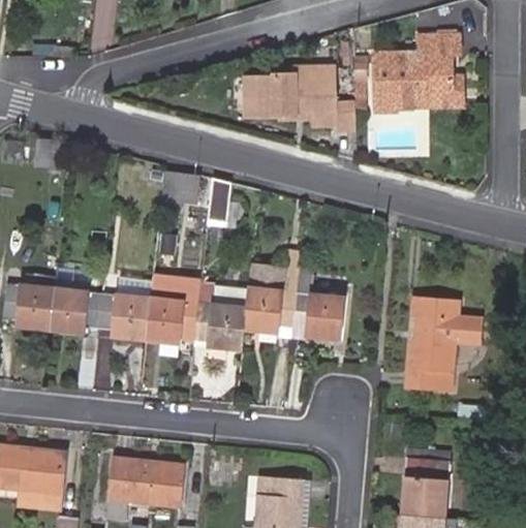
[(451,97),(450,73),(450,53),(456,53),(457,33),(416,34),(416,51),(373,52),(373,81),(350,81),(350,112),(374,112),(395,111),(395,109),(415,109),(414,98),(451,97)]
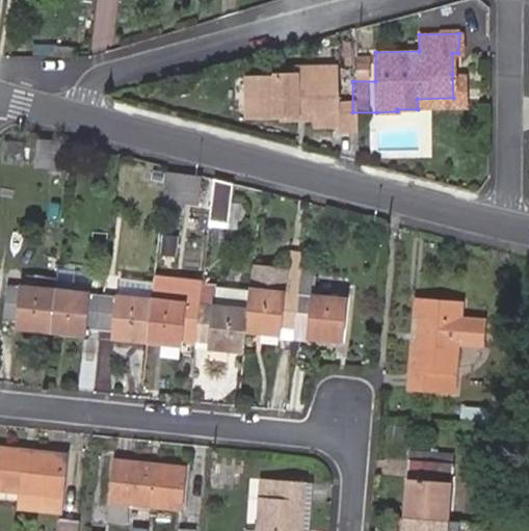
[(334,104),(333,65),(294,68),(294,73),(273,73),(274,76),(255,77),(256,114),(302,112),(301,108),(315,108),(315,112),(315,124),(333,123),(334,130),(352,130),(352,112),(352,103),(334,104)]
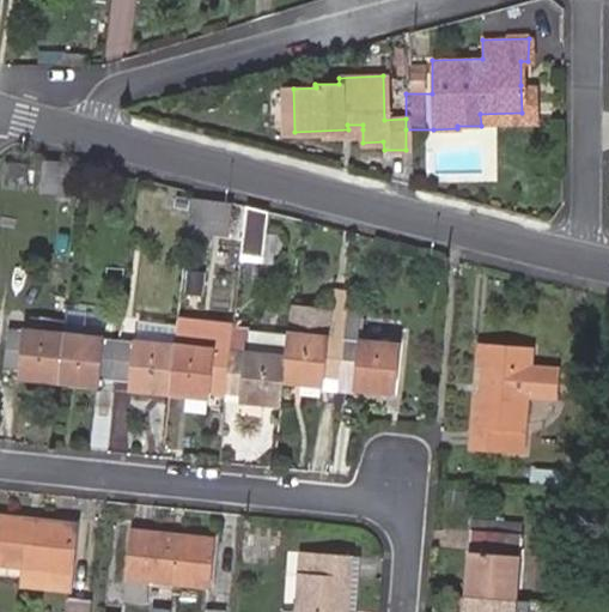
[(533,85),(521,85),(522,113),(480,114),(481,126),(534,123),(533,85)]
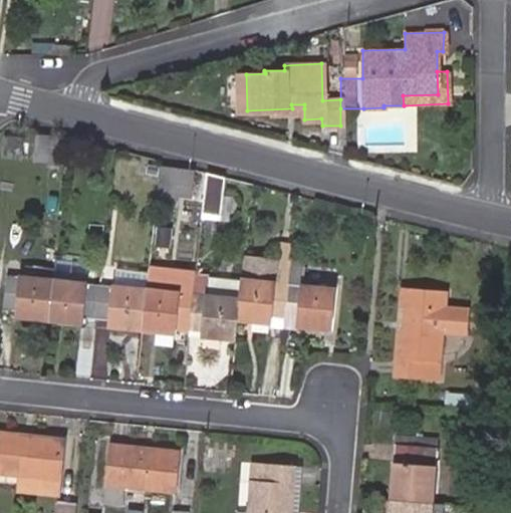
[(247,110),(246,74),(235,74),(237,110),(247,110)]
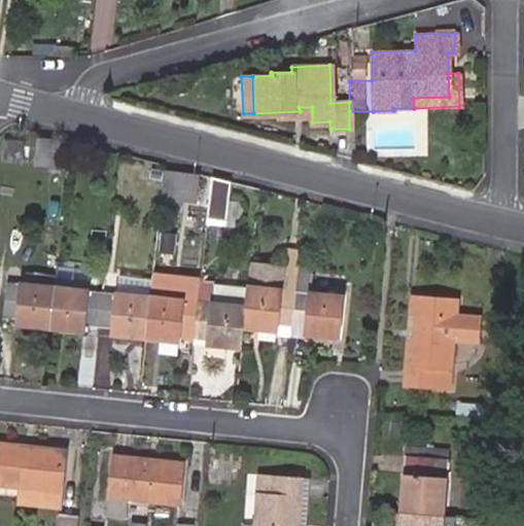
[(197,173),(165,170),(163,181),(161,207),(179,209),(180,197),(194,199),(197,173)]
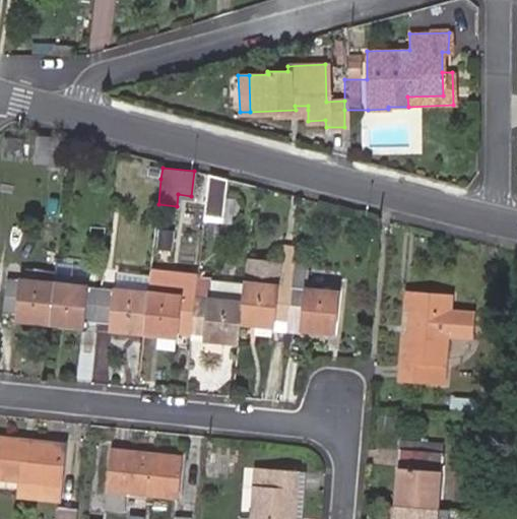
[(227,177),(209,173),(205,213),(222,215),(227,177)]
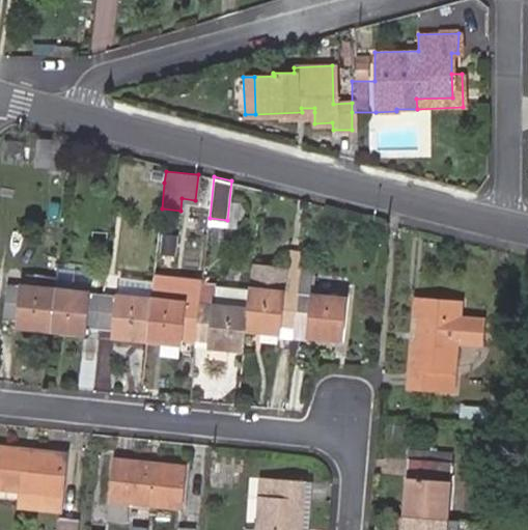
[(294,334),(301,266),(302,251),(289,250),(287,269),(285,288),(249,284),(248,291),(246,321),(259,323),(258,331),(294,334)]
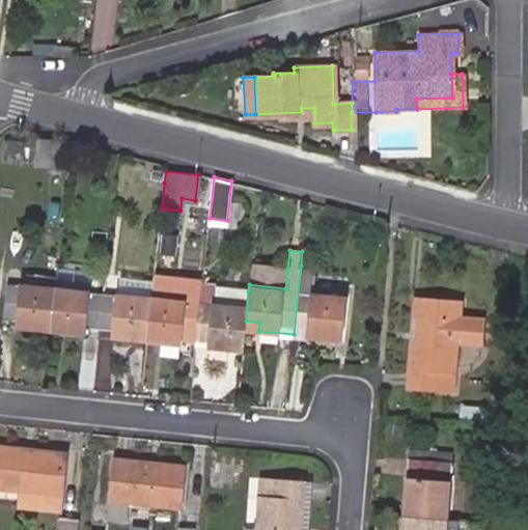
[(285,288),(287,269),(251,266),(249,284),(285,288)]
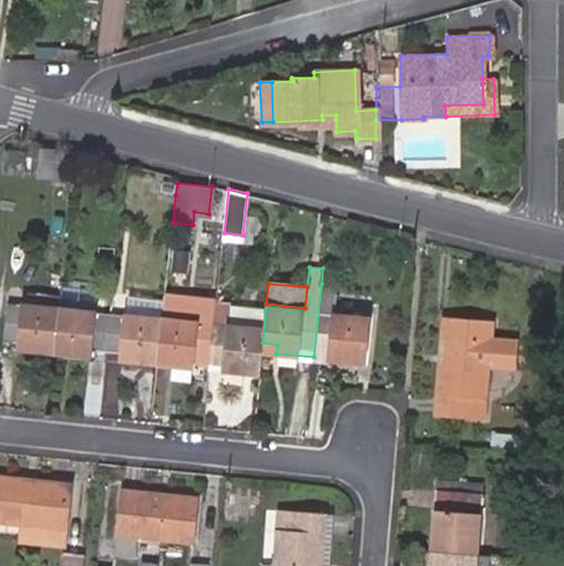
[(335,286),(321,284),(314,357),(347,361),(348,352),(363,353),(368,316),(332,311),(335,286)]
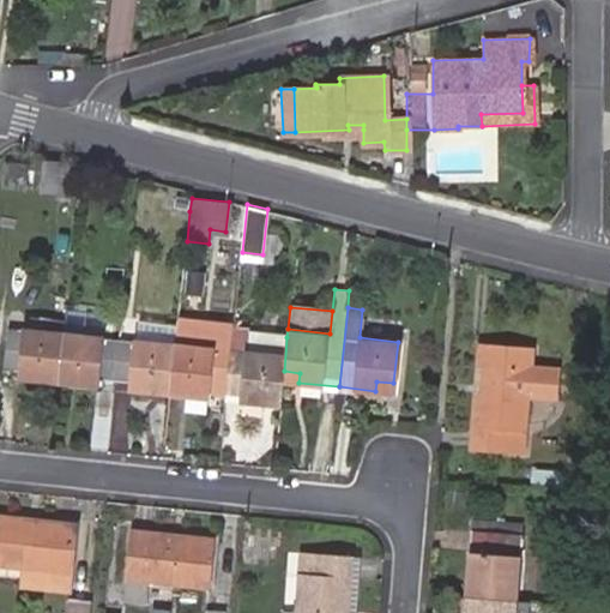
[(68,310),(68,326),(108,328),(108,310),(68,310)]
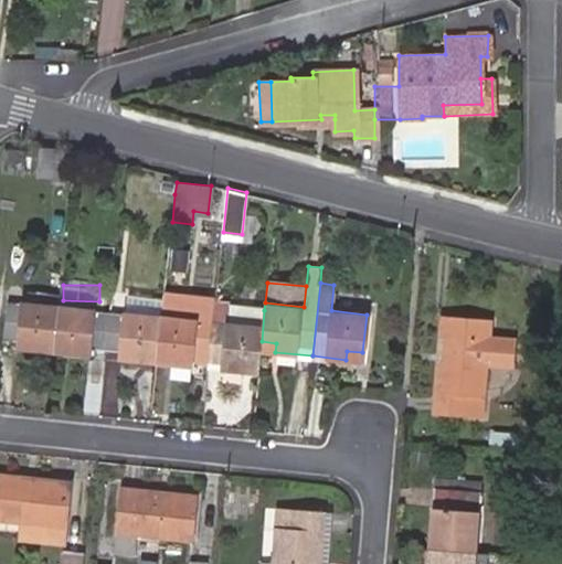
[(162,298),(163,295),(113,289),(110,311),(106,347),(118,349),(117,357),(138,359),(139,351),(157,353),(162,298)]
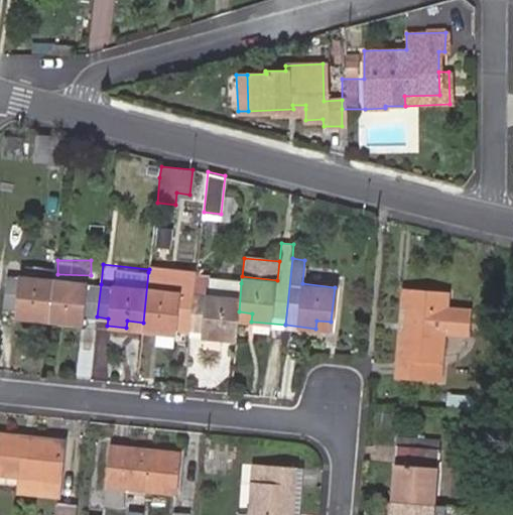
[(190,328),(197,272),(183,270),(182,275),(148,272),(143,323),(157,324),(156,331),(175,334),(176,326),(190,328)]
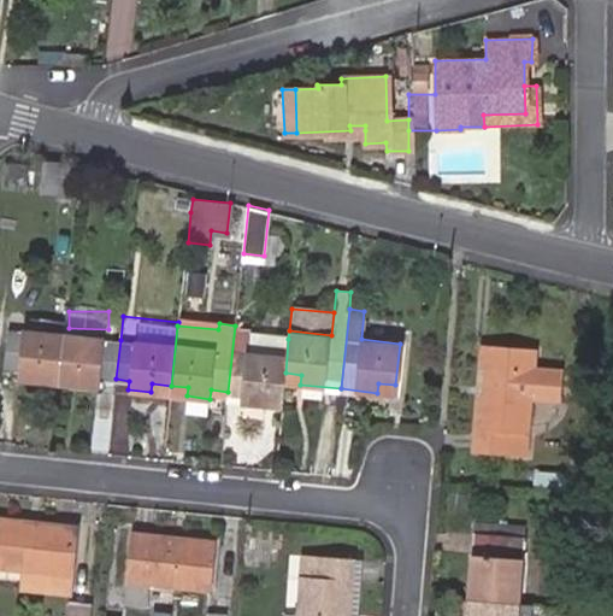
[(228,392),(245,394),(243,402),(265,404),(266,397),(282,398),(288,339),(249,334),(249,327),(235,326),(228,392)]
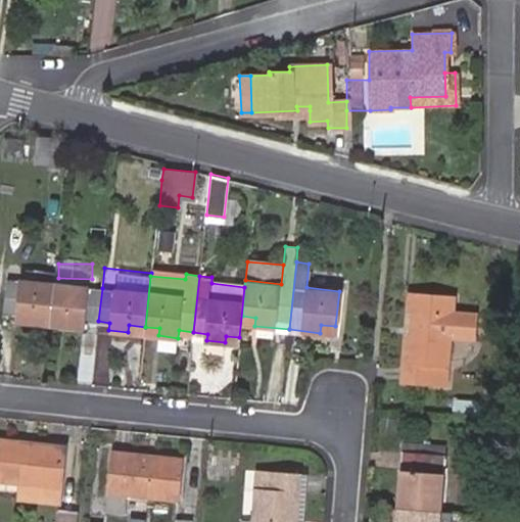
[(50,316),(54,283),(6,278),(2,311),(16,313),(15,320),(33,322),(34,314),(50,316)]
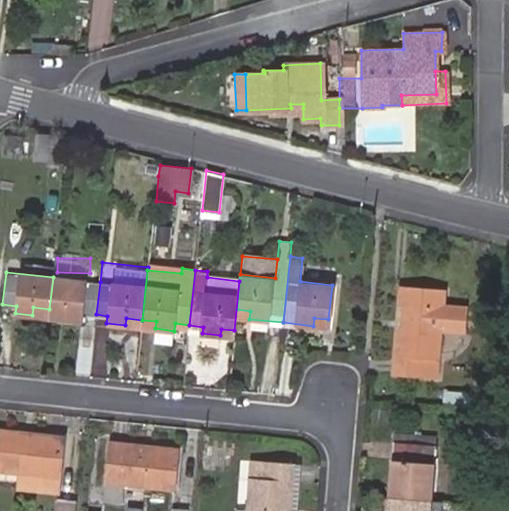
[(96,314),(100,282),(53,277),(49,309),(63,311),(62,318),(79,320),(80,313),(96,314)]
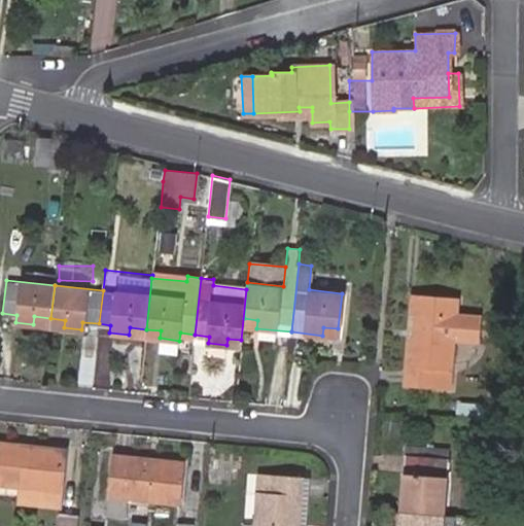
[(457,299),(410,295),(402,384),(449,388),(453,340),(476,342),(478,315),(456,314),(457,299)]
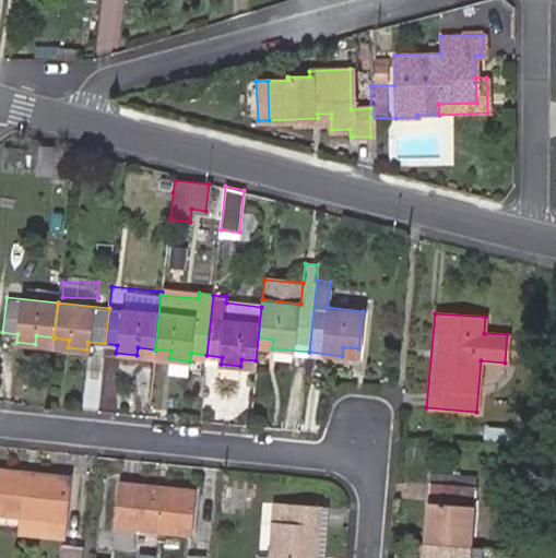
[(222,357),(206,355),(206,363),(221,364),(222,357)]
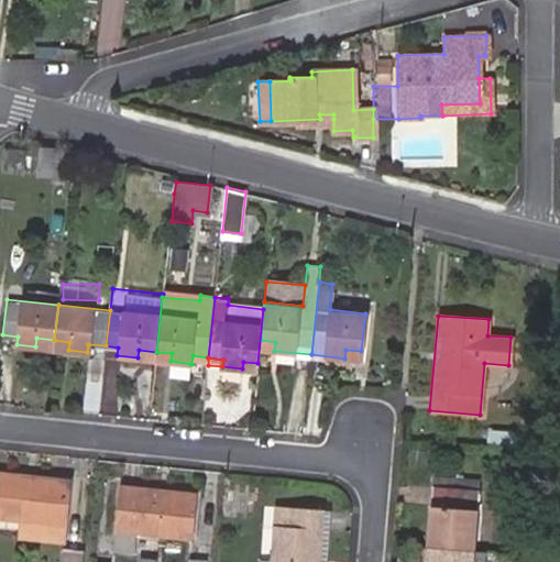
[(526,447),(527,431),(489,429),(489,428),(485,427),(484,442),(487,442),(487,445),(526,447)]
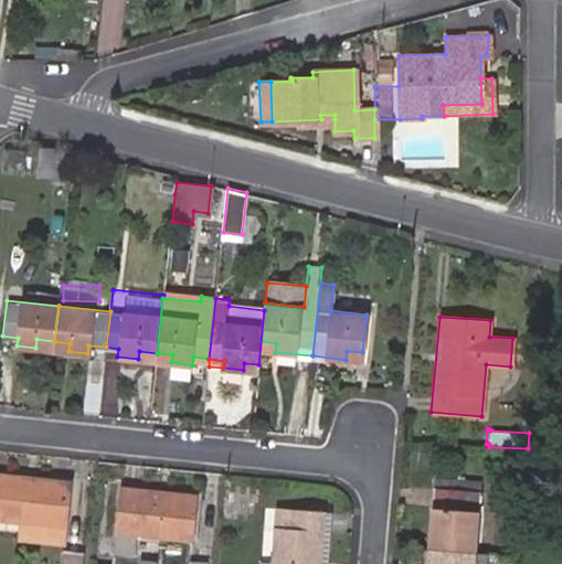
[(409,459),(425,460),(425,451),(410,449),(409,459)]
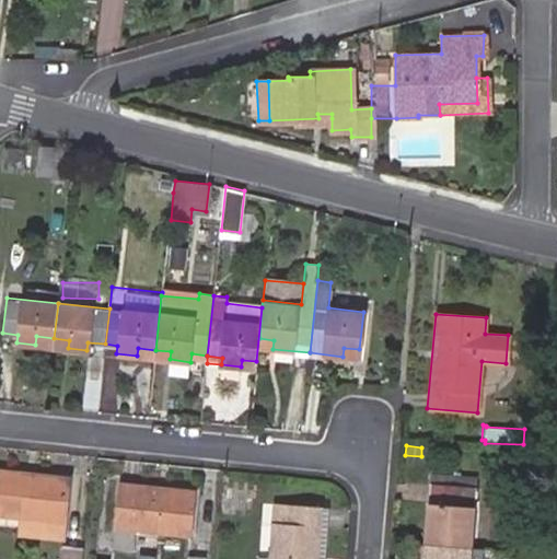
[(14,476),(15,469),(0,468),(0,513),(19,516),(39,519),(37,536),(61,538),(68,475),(45,473),(44,478),(14,476)]
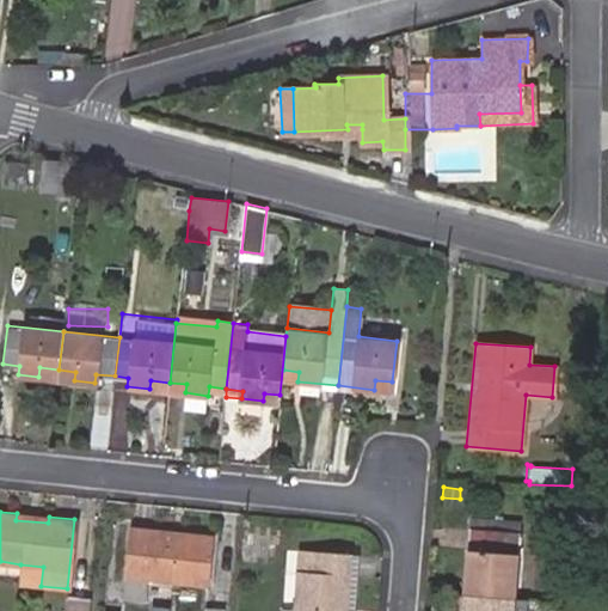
[(464,597),(511,600),(517,532),(519,521),(471,517),(464,597)]
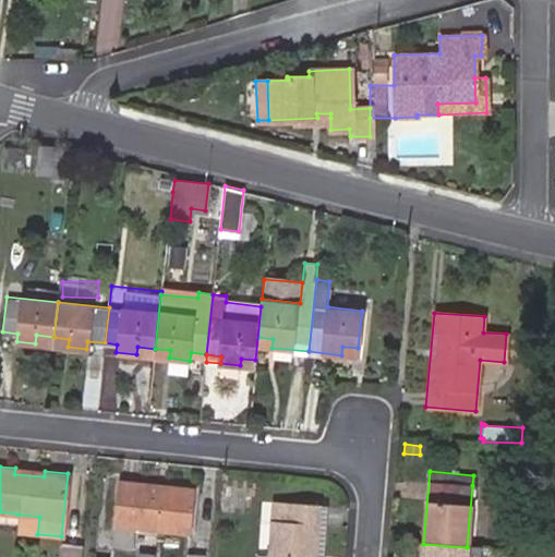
[(142,488),(143,483),(121,481),(115,543),(131,545),(133,528),(188,533),(192,487),(172,485),(172,492),(142,488)]
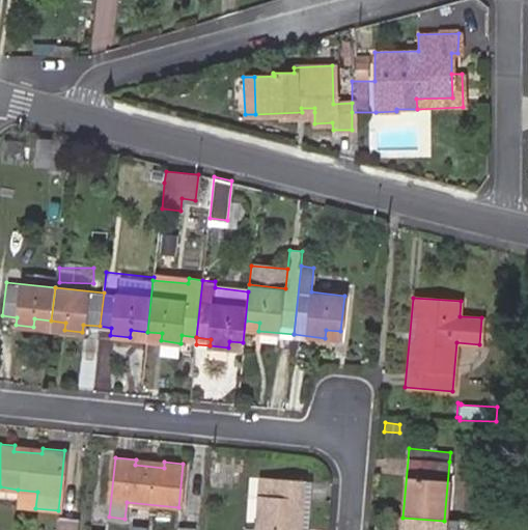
[(302,524),(304,480),(277,478),(276,498),(257,496),(255,529),(244,528),(244,529),(294,529),(295,524),(302,524)]
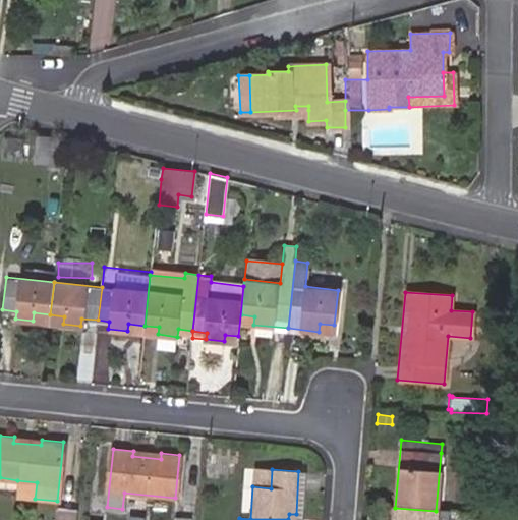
[(253,469),(252,486),(271,488),(272,469),(253,469)]
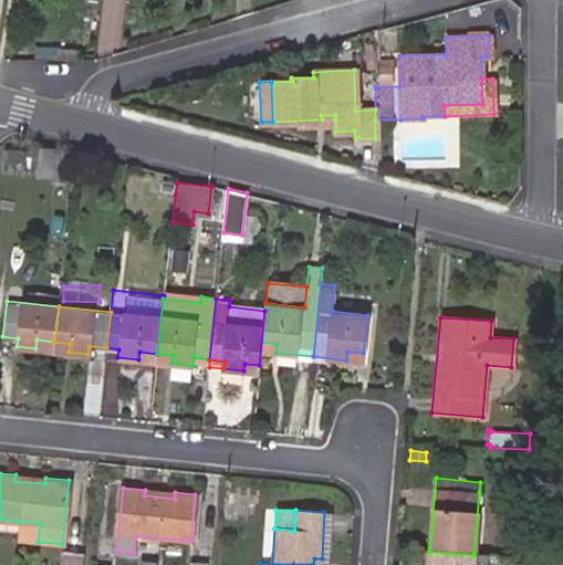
[(329,564),(332,512),(324,512),(322,558),(314,558),(313,564),(329,564)]
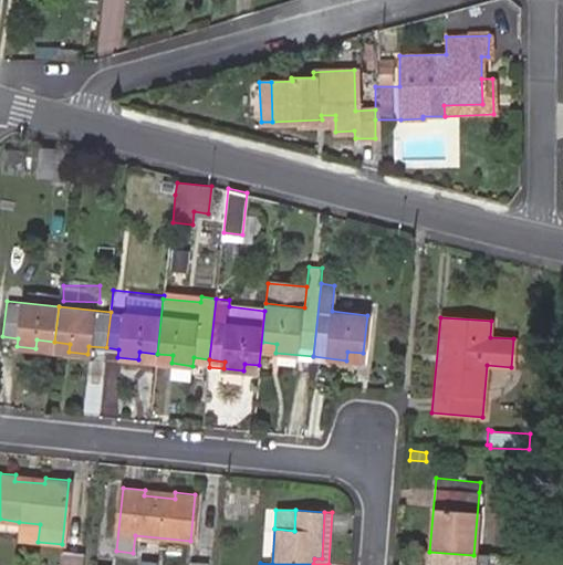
[(18,540),(38,542),(40,524),(19,522),(18,540)]
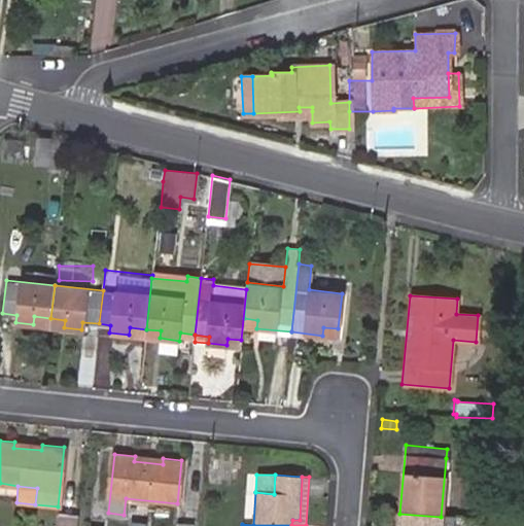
[(76,525),(78,515),(58,513),(56,525),(76,525)]
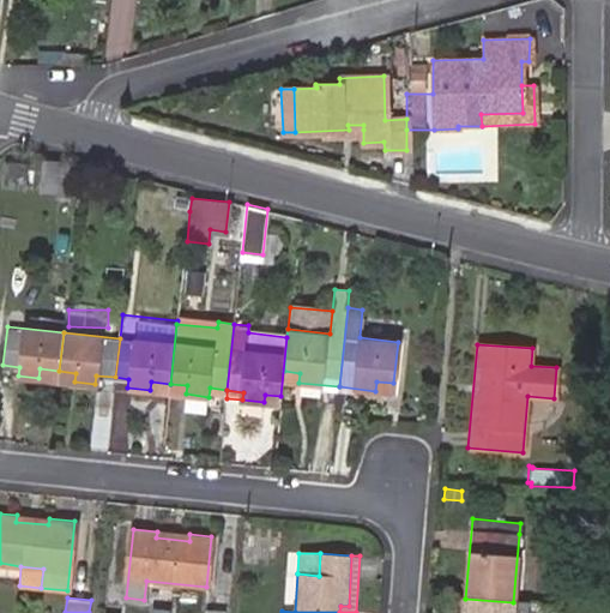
[(463,612),(465,599),(457,598),(456,612),(457,612),(463,612)]
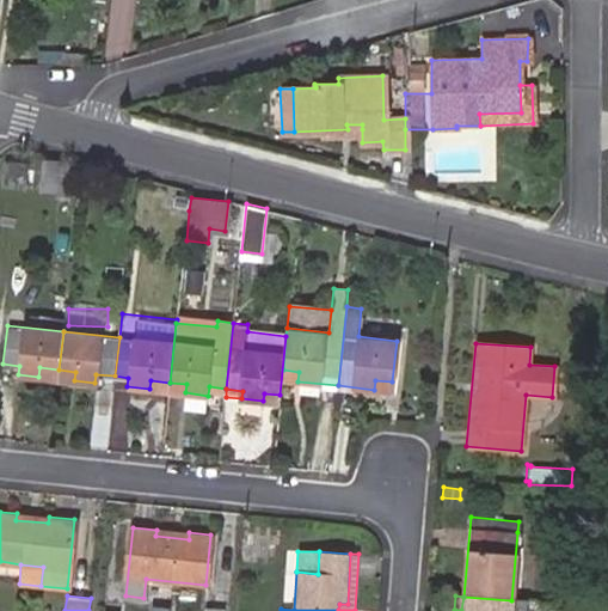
[(510,610),(511,600),(464,597),(461,610),(510,610)]
